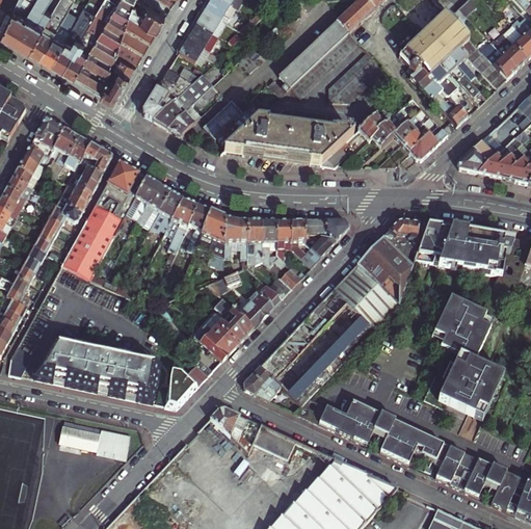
[(15,0),(9,11),(1,29),(19,40),(28,46),(51,9),(44,4),(46,0),(15,0)]
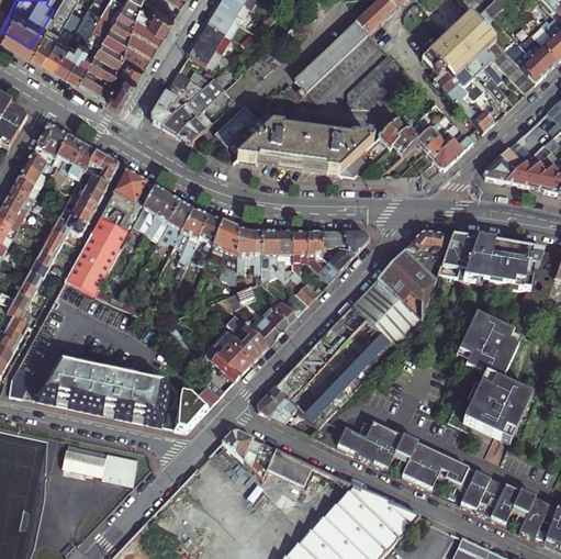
[(10,12),(15,0),(12,0),(7,11),(10,12)]
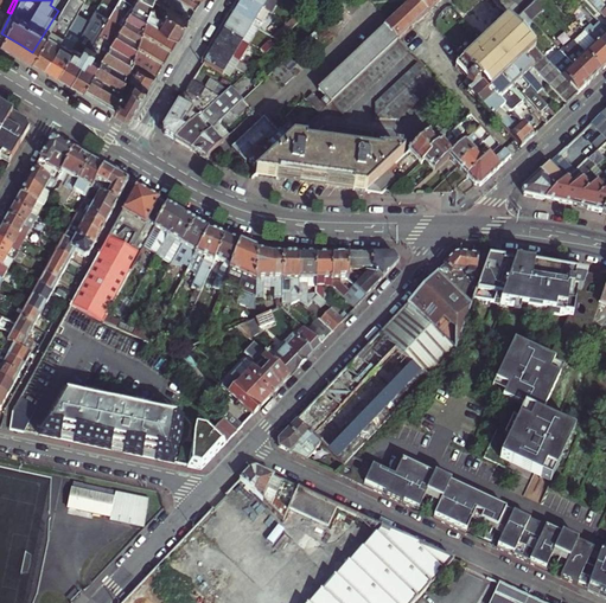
[(45,61),(74,12),(82,0),(64,0),(58,11),(32,52),(32,53),(42,58),(45,61)]
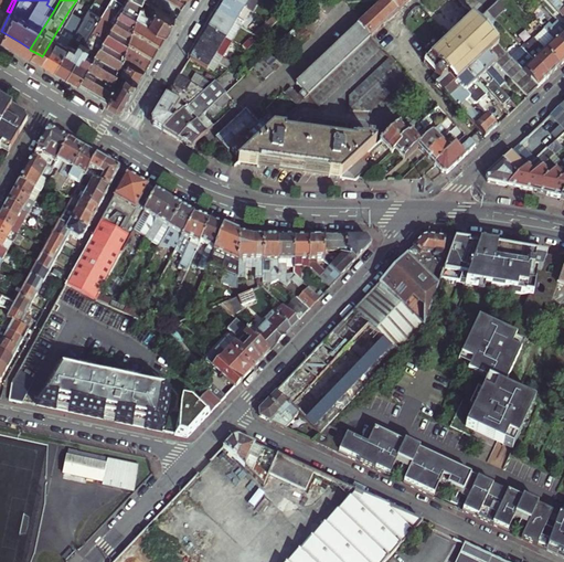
[(118,69),(124,52),(138,11),(141,0),(177,0),(182,3),(183,0),(124,0),(119,9),(77,77),(96,88),(108,96),(118,69)]
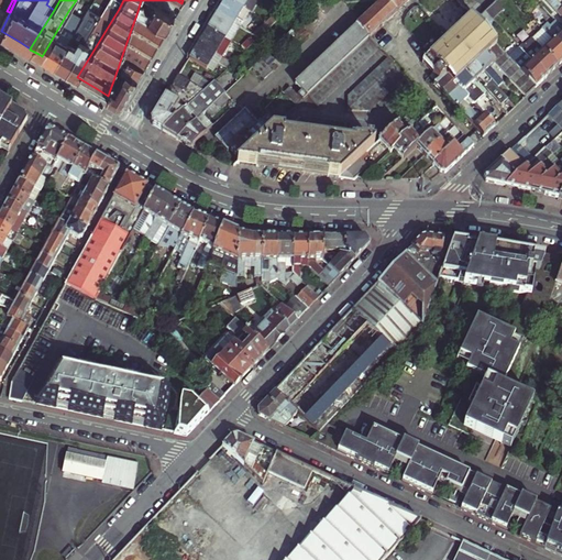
[(174,15),(149,0),(141,13),(166,29),(167,29),(166,28),(171,21),(174,15)]
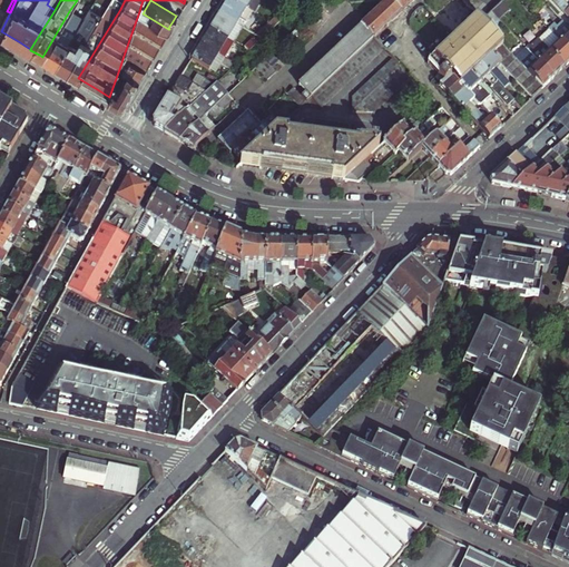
[(219,7),(218,10),(237,21),(246,6),(236,0),(226,0),(224,3),(222,9),(219,7)]
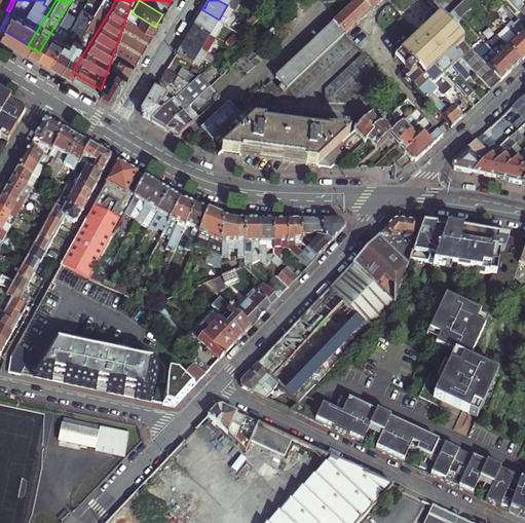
[(265,10),(273,3),(270,0),(268,0),(261,6),(265,10)]
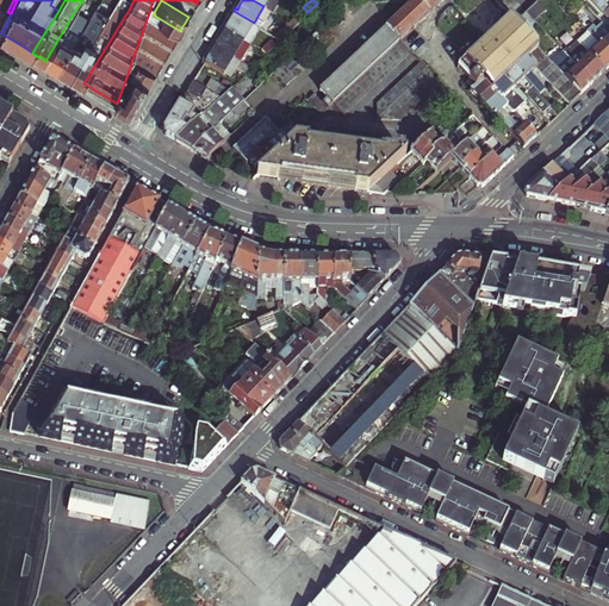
[(334,99),(399,37),(439,0),(410,0),(385,24),(386,25),(319,88),(327,97),(322,101),(327,106),(334,99)]
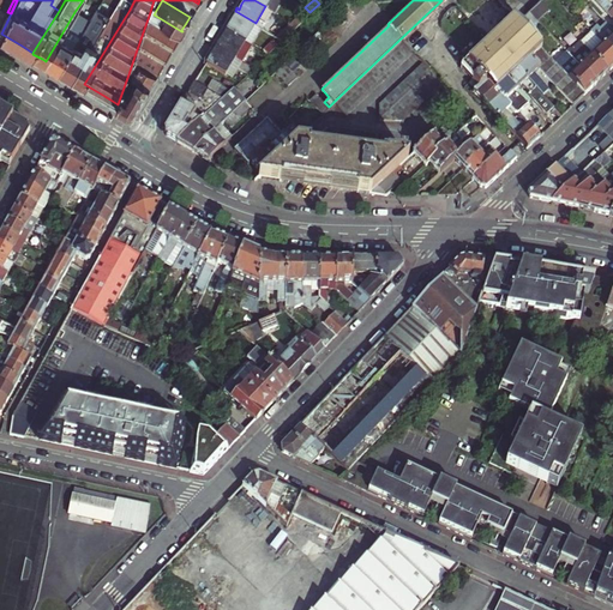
[(548,7),(541,0),(539,0),(528,10),(536,19),(548,7)]
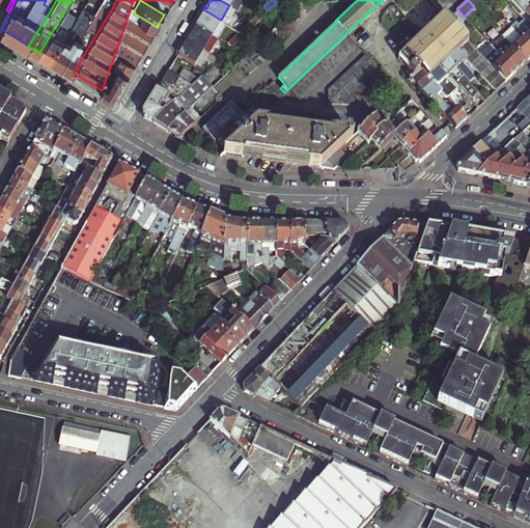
[(507,0),(520,15),(523,11),(526,10),(529,16),(529,21),(528,23),(529,24),(529,4),(528,3),(525,0),(507,0)]
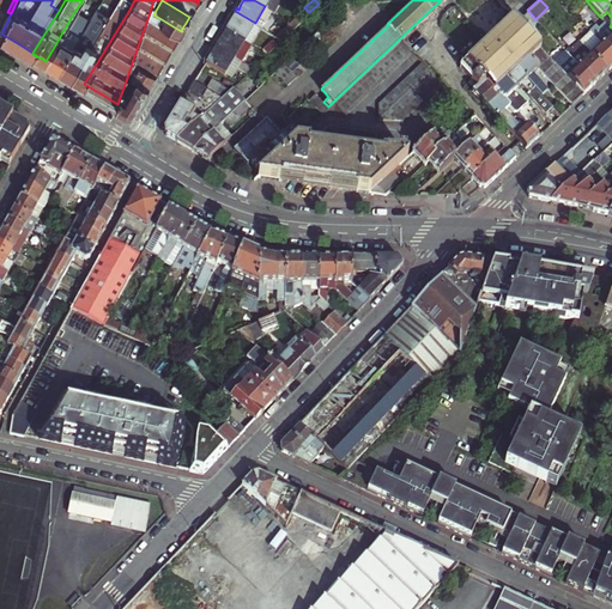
[(82,83),(84,84),(129,10),(116,1),(100,30),(71,75),(82,83)]
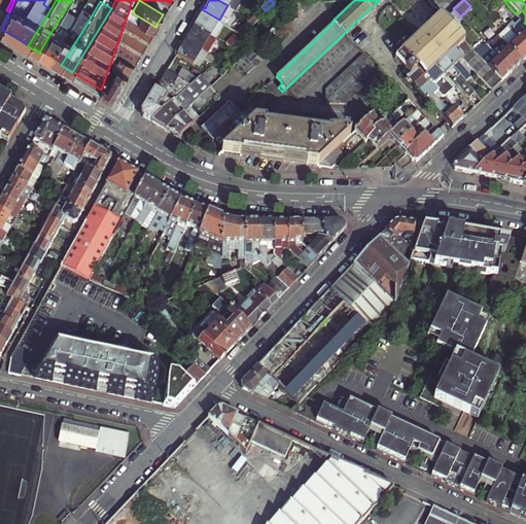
[(200,16),(195,24),(194,24),(210,34),(219,20),(202,9),(200,11),(202,12),(200,16)]
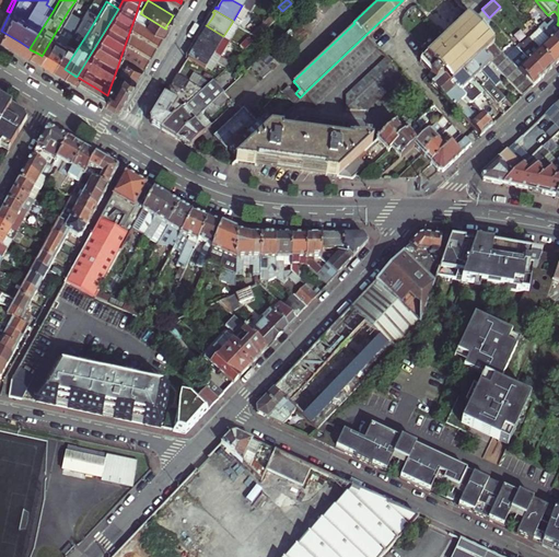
[(10,12),(7,11),(0,24),(0,31),(1,31),(10,12)]
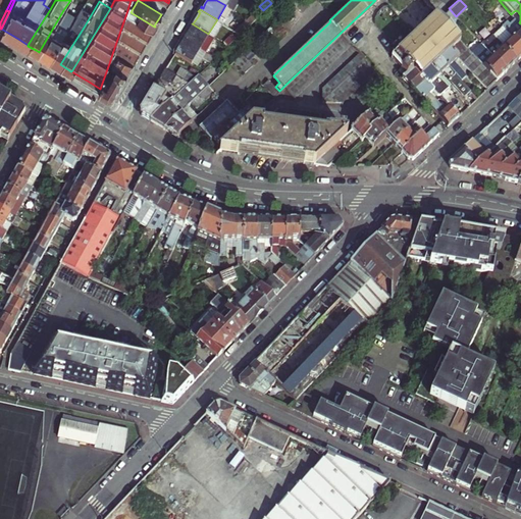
[(50,58),(68,28),(62,24),(68,13),(63,10),(39,52),(47,56),(50,58)]
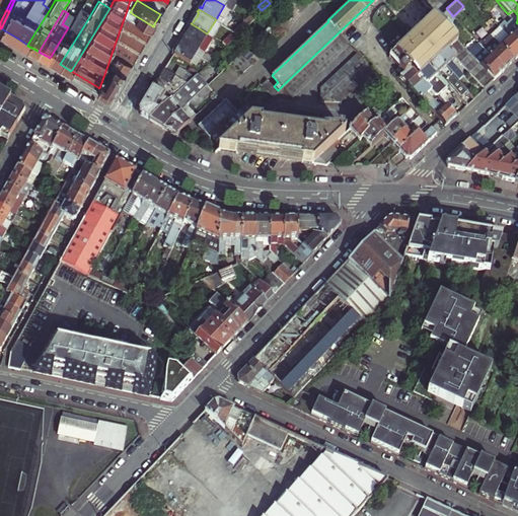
[(130,12),(127,10),(114,48),(134,59),(134,58),(139,50),(140,50),(140,48),(143,43),(146,38),(146,39),(147,37),(152,27),(153,27),(153,26),(130,12)]
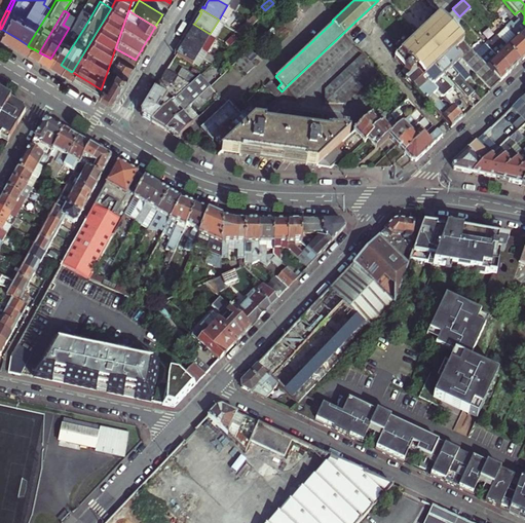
[(254,22),(261,14),(257,10),(250,17),(254,22)]
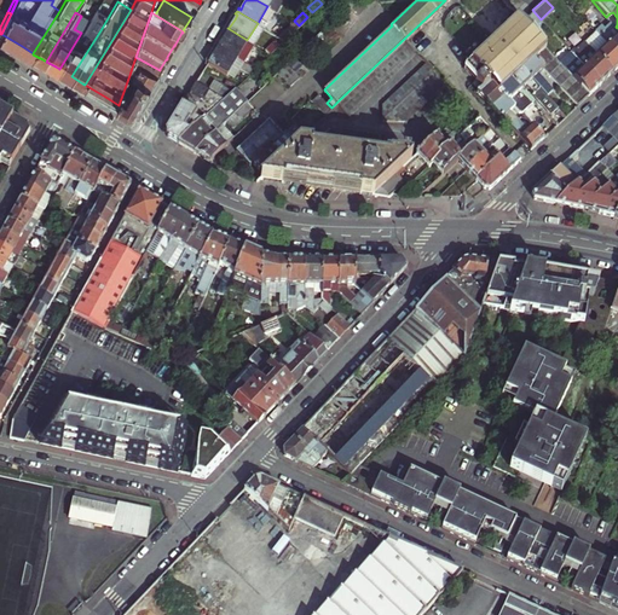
[(510,79),(523,68),(533,57),(544,47),(517,18),(465,67),(483,86),(478,91),(491,104),(502,93),(498,90),(510,79)]
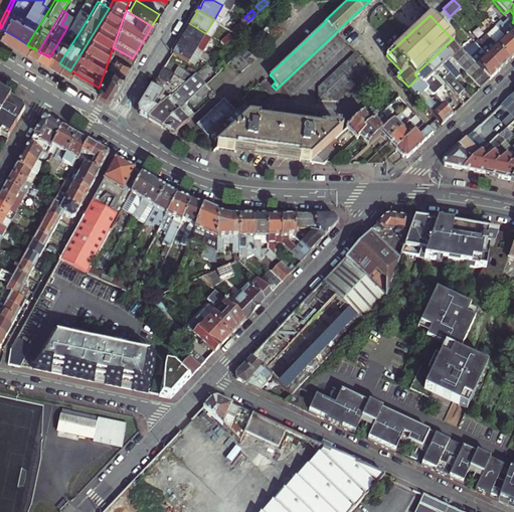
[(239,21),(231,28),(236,32),(242,26),(239,21)]
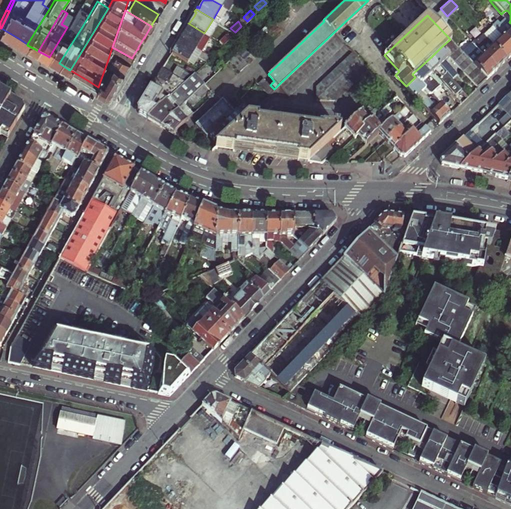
[(72,31),(67,27),(49,57),(56,62),(59,63),(83,25),(78,22),(72,31)]
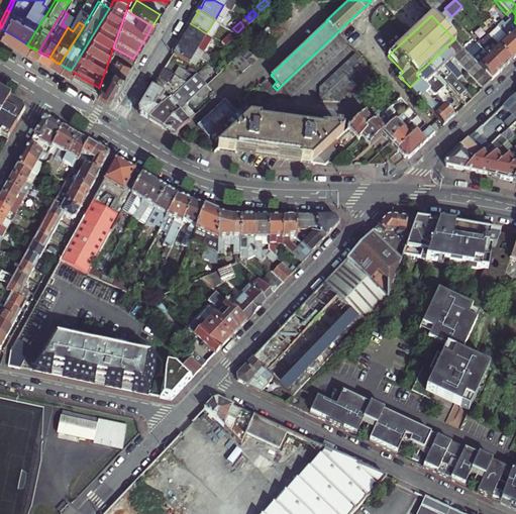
[(206,33),(190,23),(190,24),(191,24),(187,31),(184,35),(183,34),(181,36),(198,47),(206,33)]
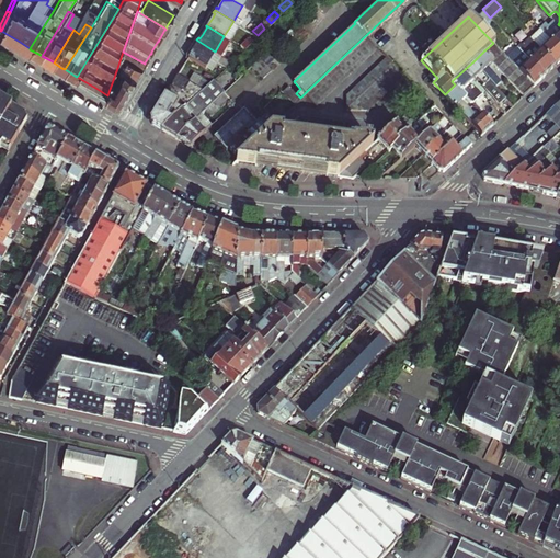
[(367,34),(307,91),(318,102),(377,45),(367,34)]
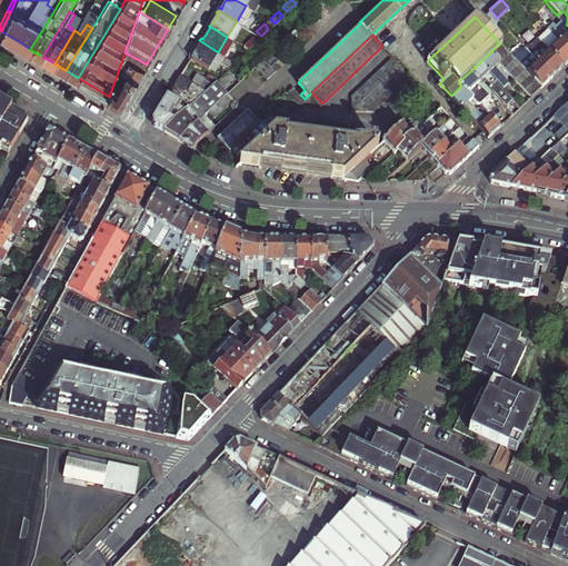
[(248,48),(256,41),(251,36),(243,43),(248,48)]
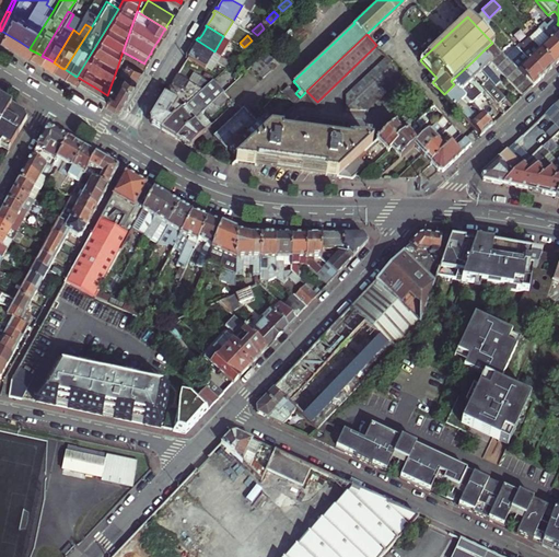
[(555,65),(539,48),(527,35),(516,46),(528,58),(536,66),(535,67),(543,76),(549,69),(555,65)]
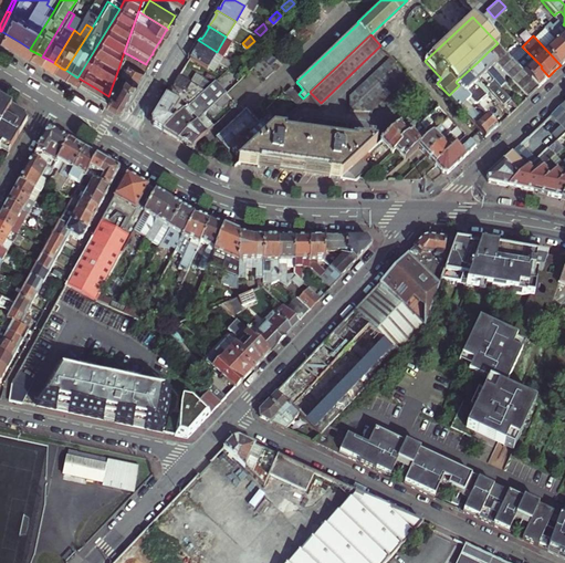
[(564,47),(556,38),(555,39),(545,49),(561,65),(564,60),(564,50),(563,48),(564,47)]
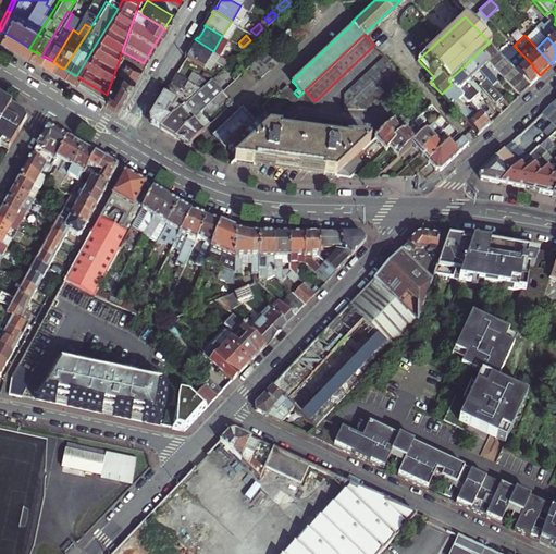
[(204,65),(213,51),(195,39),(194,42),(195,44),(189,52),(188,54),(187,54),(187,56),(204,65)]
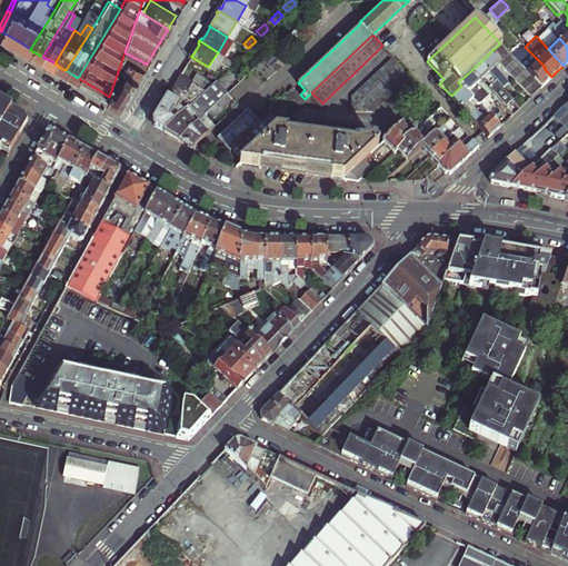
[(490,52),(499,61),(531,96),(539,89),(541,86),(526,69),(500,43),(490,52)]
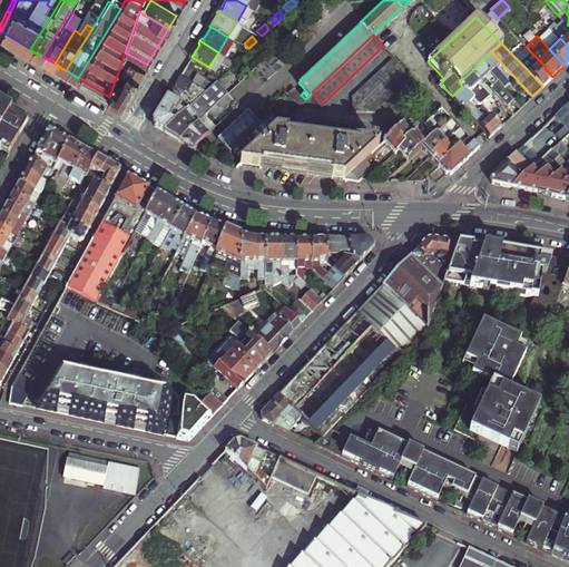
[(538,59),(526,47),(522,49),(525,51),(523,54),(532,64),(527,69),(542,86),(549,80),(552,77),(545,68),(546,67),(538,59)]
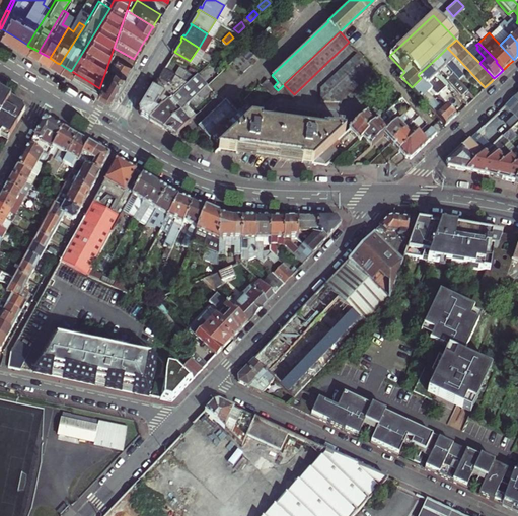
[(203,50),(212,55),(215,51),(206,46),(203,50)]
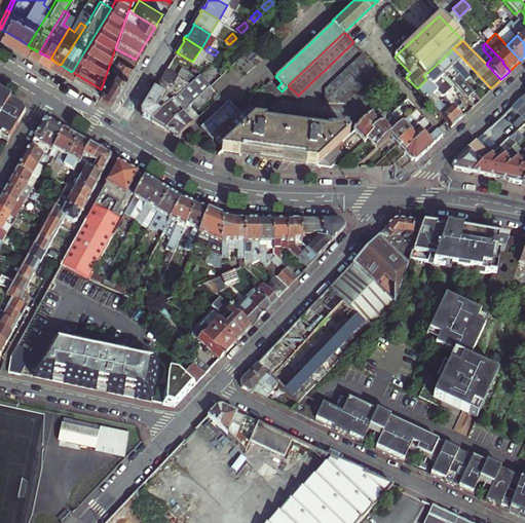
[(255,54),(249,47),(244,53),(250,60),(255,54)]
